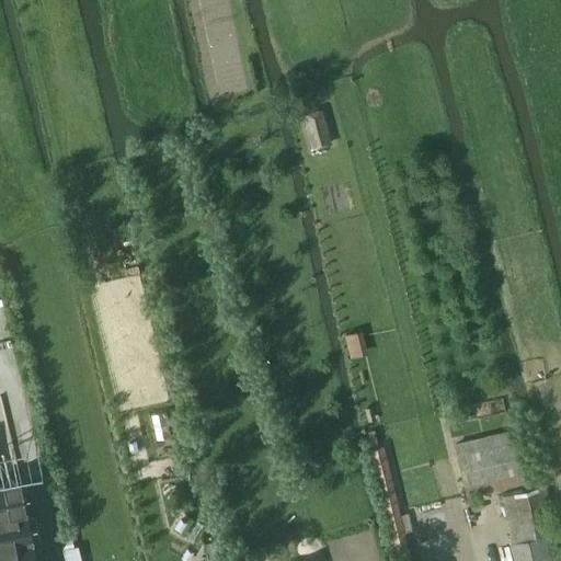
[(373,407),(365,409),(367,422),(376,420),(373,407)]
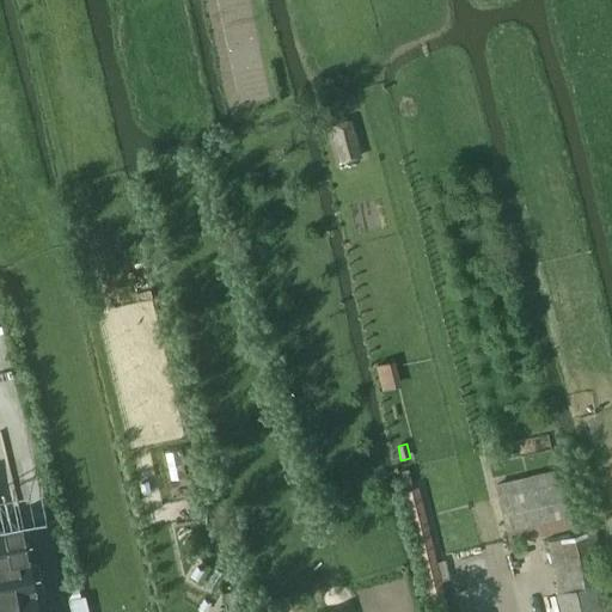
[(560,469),(496,484),(509,543),(573,527),(560,469)]
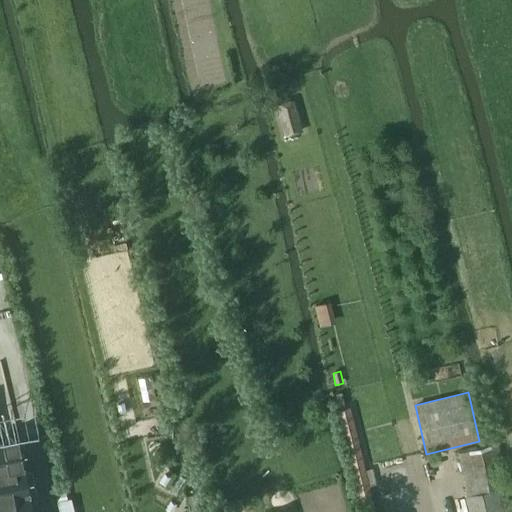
[(340,409),(337,410),(354,476),(362,511),(376,511),(370,486),(366,470),(350,407),(345,408),(340,409)]
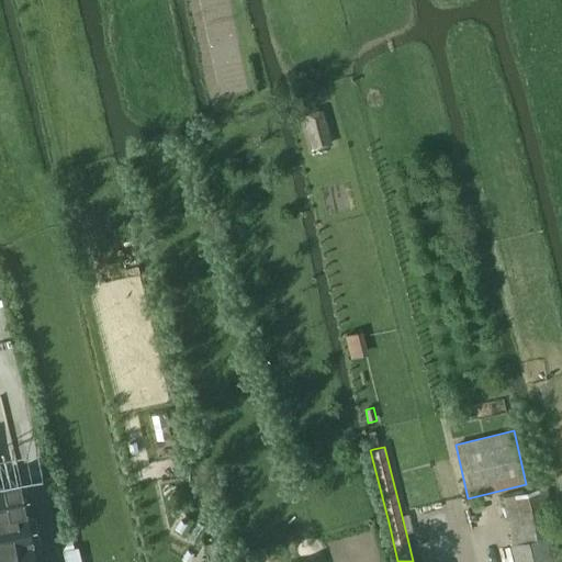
[(0,561),(37,561),(22,478),(0,481),(0,561)]
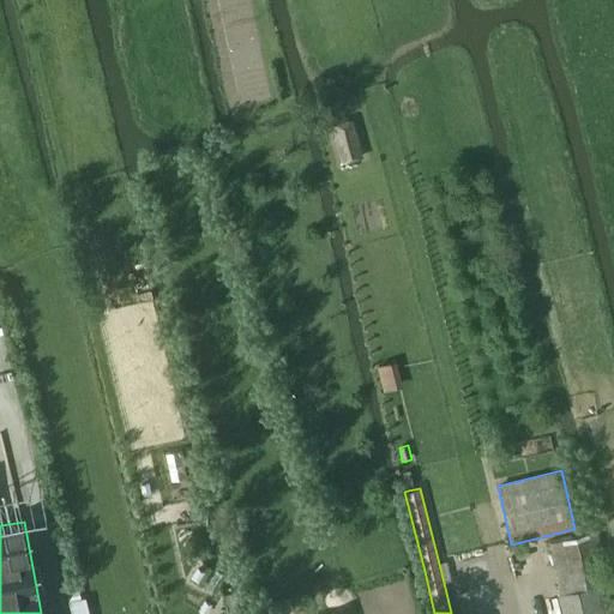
[(613,613),(607,582),(558,594),(561,613),(613,613)]
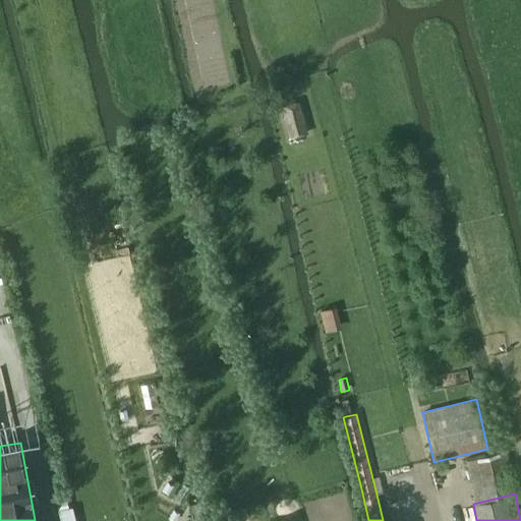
[(59,510),(61,520),(76,520),(73,507),(59,510)]
